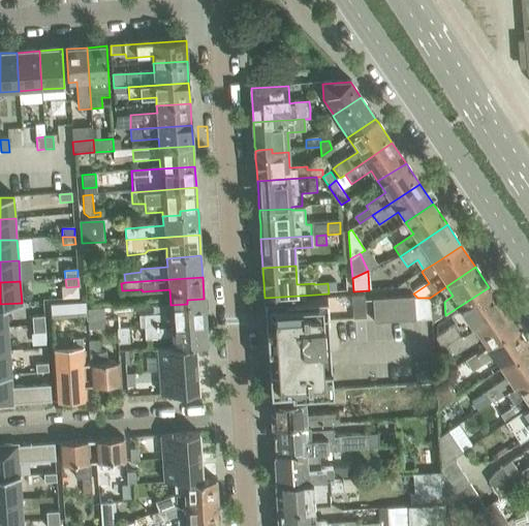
[(503,309),(489,287),(460,306),(463,311),(453,317),(458,325),(436,339),(443,348),(503,309)]
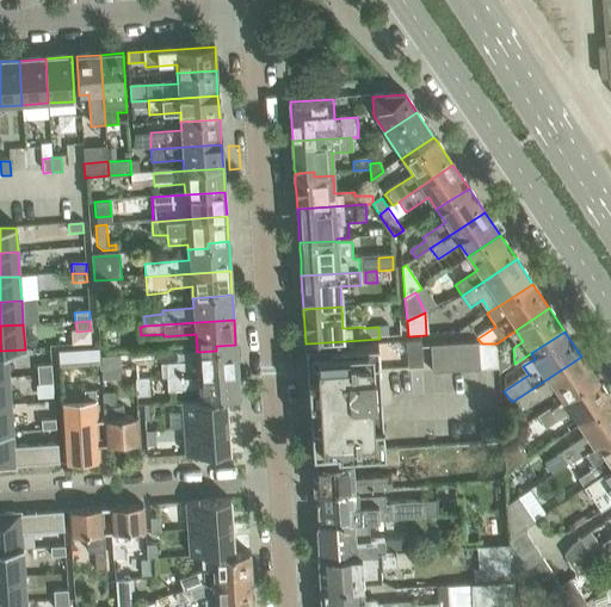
[(423,341),(408,342),(409,370),(425,369),(423,341)]
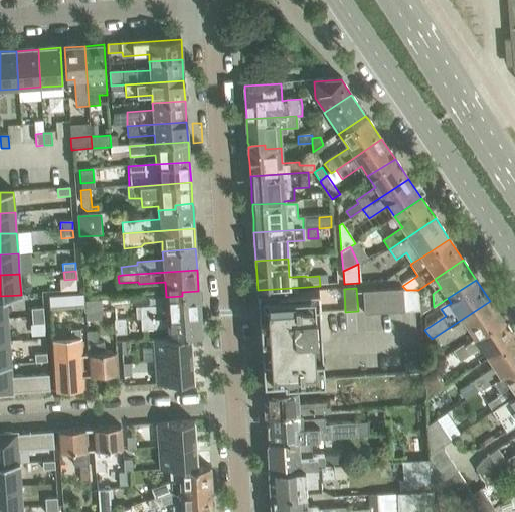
[(141,320),(200,316),(198,291),(182,292),(182,296),(166,297),(166,306),(140,308),(141,320)]
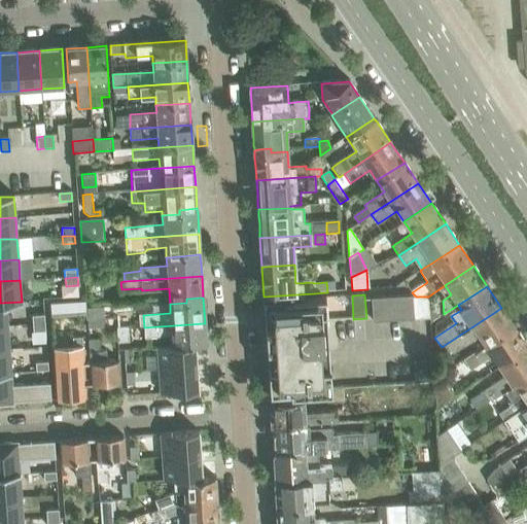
[(265,302),(268,358),(270,394),(331,390),(325,298),(265,302)]
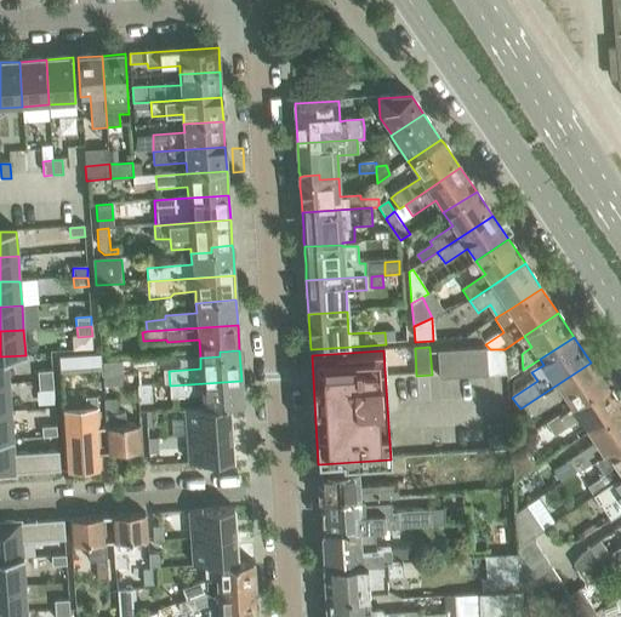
[(486,350),(438,353),(439,381),(489,377),(486,352),(486,350)]
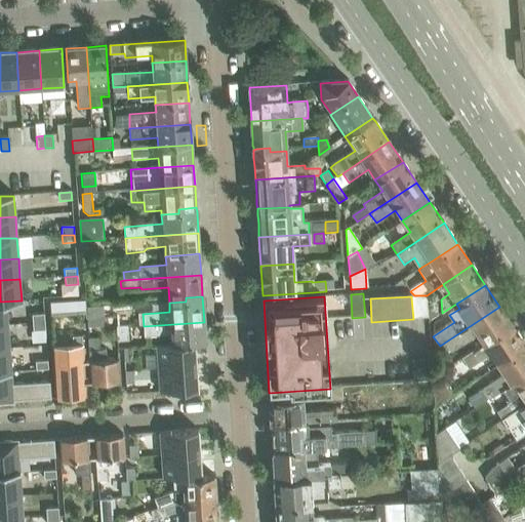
[(411,297),(413,319),(428,319),(427,296),(411,297)]
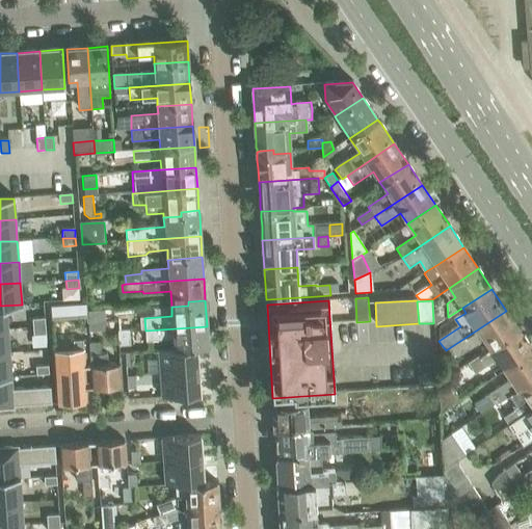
[(22,307),(22,305),(0,306),(0,331),(8,331),(6,308),(22,307)]
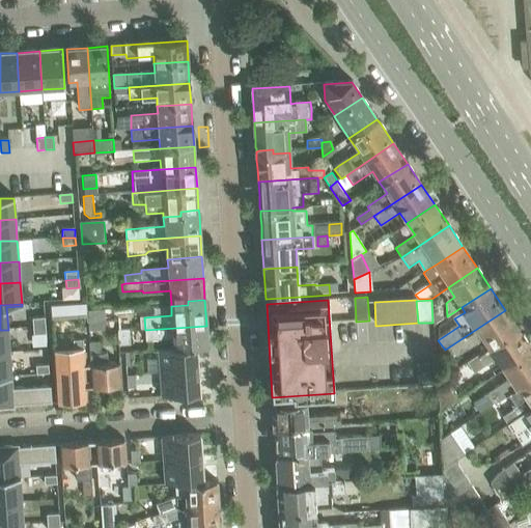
[(505,310),(445,350),(439,354),(445,364),(482,339),(488,349),(519,330),(505,310)]
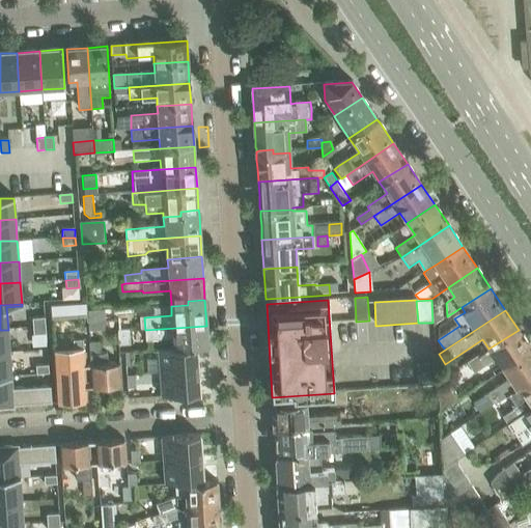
[(87,313),(87,324),(106,322),(105,311),(87,313)]
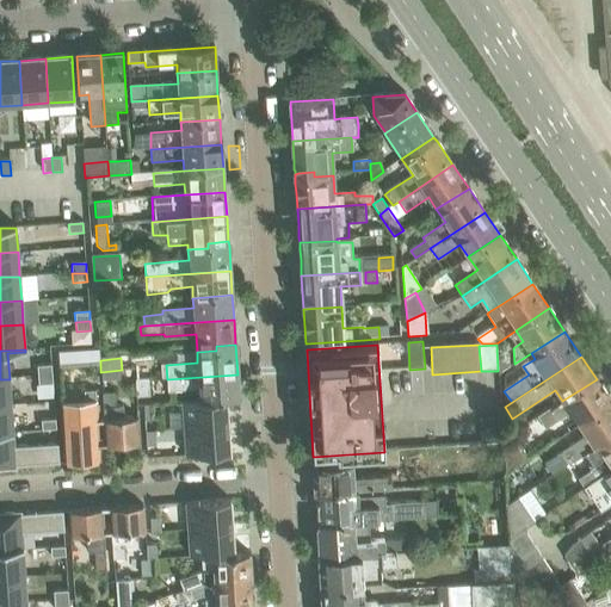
[(498,360),(499,373),(508,367),(507,359),(498,360)]
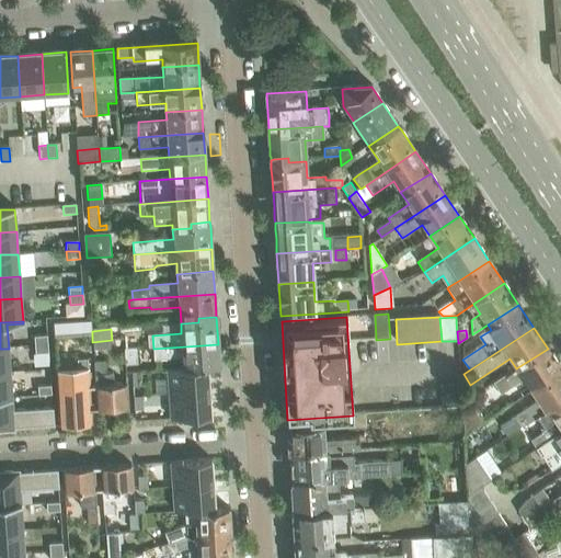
[(34,338),(35,346),(48,345),(47,337),(34,338)]
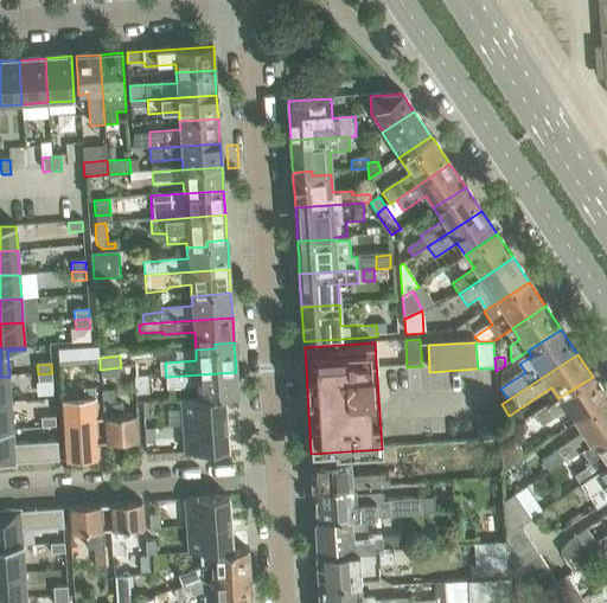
[(122,379),(121,367),(100,370),(101,380),(122,379)]
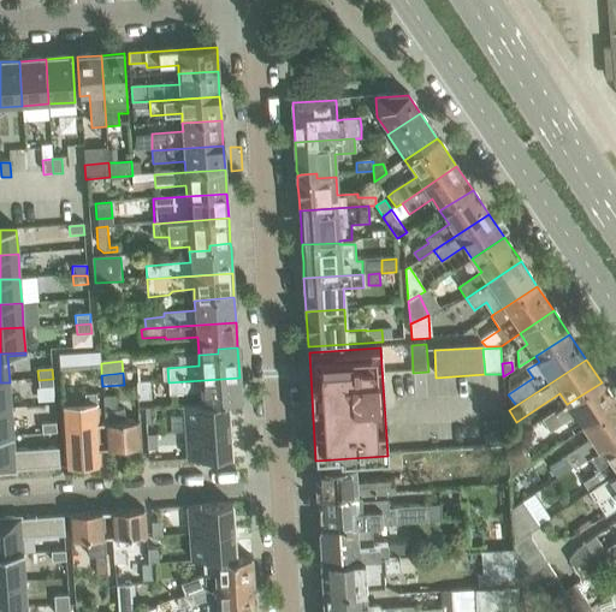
[(232,403),(242,402),(240,378),(169,382),(170,394),(201,392),(202,405),(232,403)]
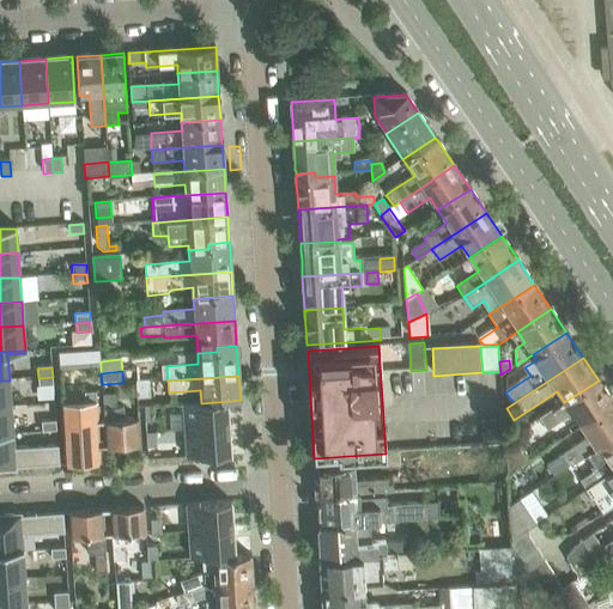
[(53,377),(38,378),(38,387),(53,385),(53,377)]
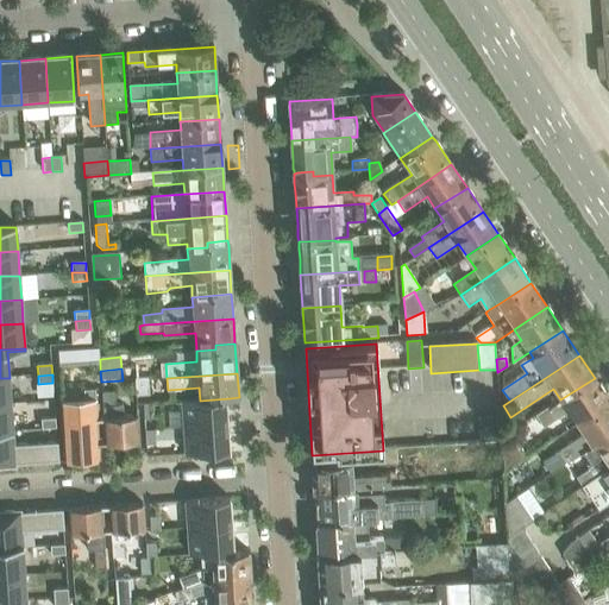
[(0,408),(11,408),(10,378),(0,378),(0,408)]
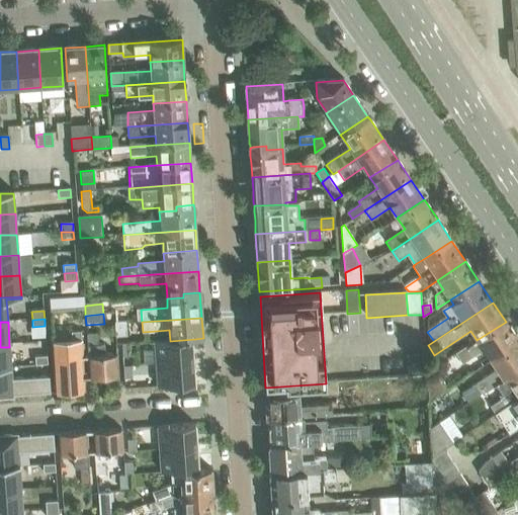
[(477,340),(455,354),(462,364),(484,350),(489,358),(491,361),(517,342),(517,340),(517,339),(506,322),(477,340)]
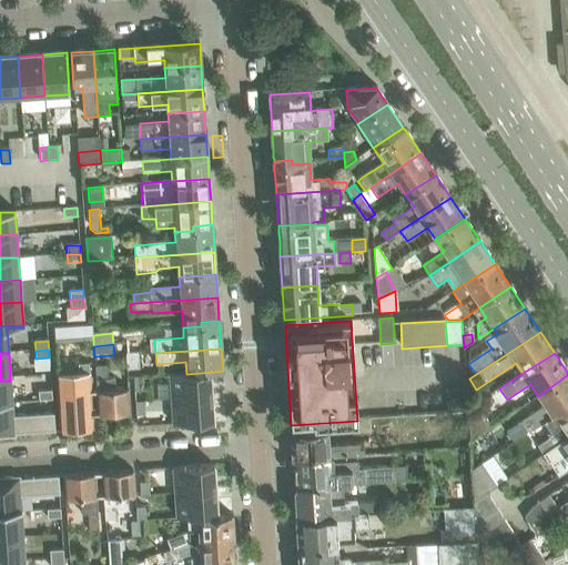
[(139,354),(125,355),(127,372),(141,371),(139,354)]
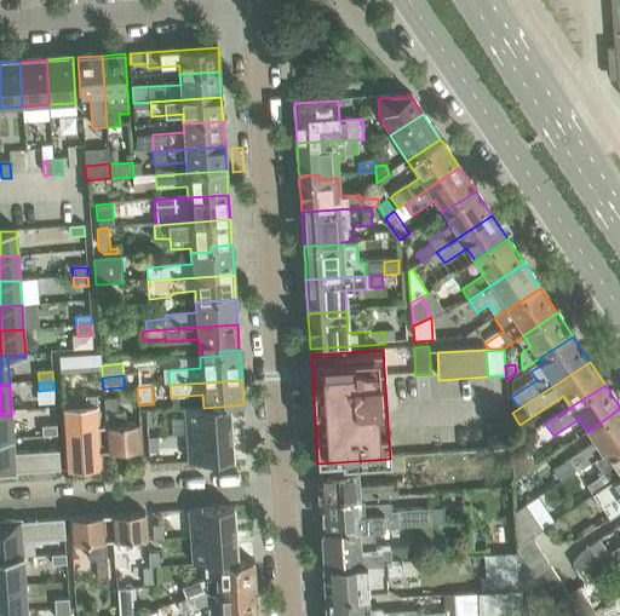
[(104,401),(105,427),(108,453),(142,450),(141,425),(128,426),(127,414),(118,414),(118,401),(104,401)]
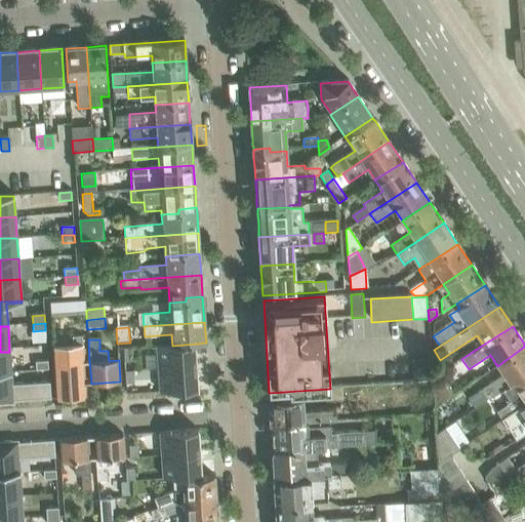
[(82,346),(82,345),(53,347),(56,399),(84,397),(85,397),(82,346)]
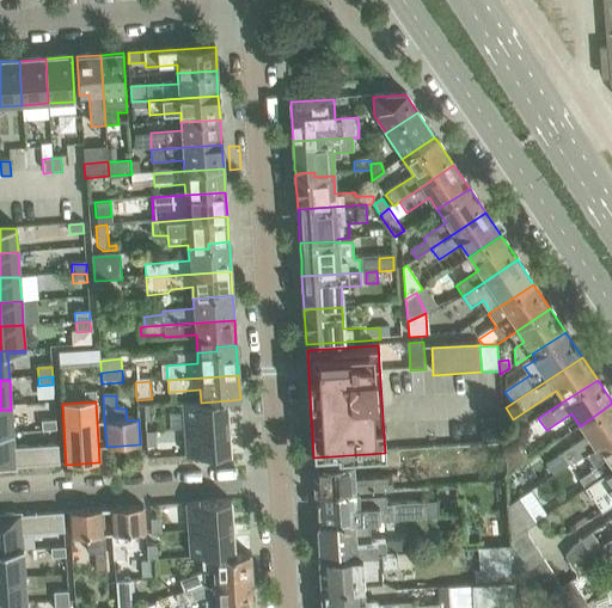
[(230,401),(183,404),(184,430),(231,427),(230,401)]
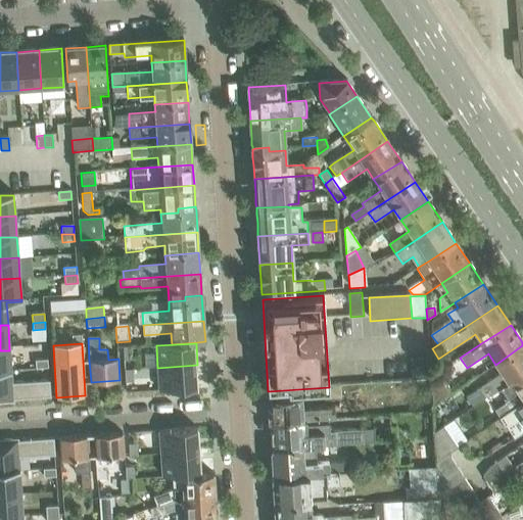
[(480,388),(464,399),(470,410),(486,398),(500,389),(522,374),(522,345),(495,365),(502,374),(480,388)]
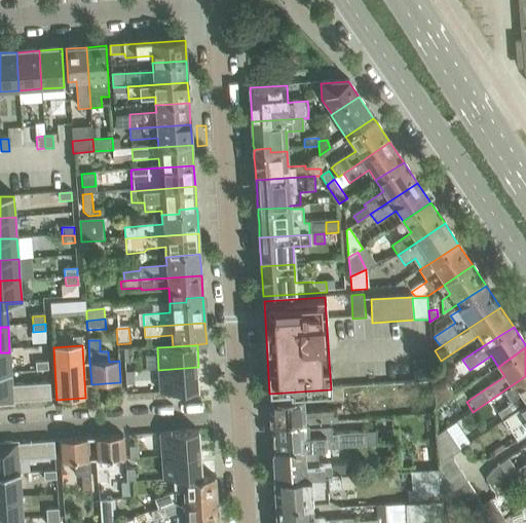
[(133,349),(124,350),(124,363),(133,362),(133,349)]
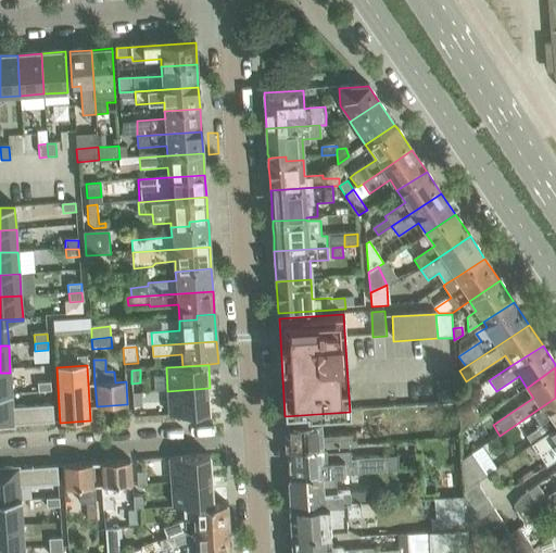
[(0,373),(0,400),(12,400),(10,373),(0,373)]
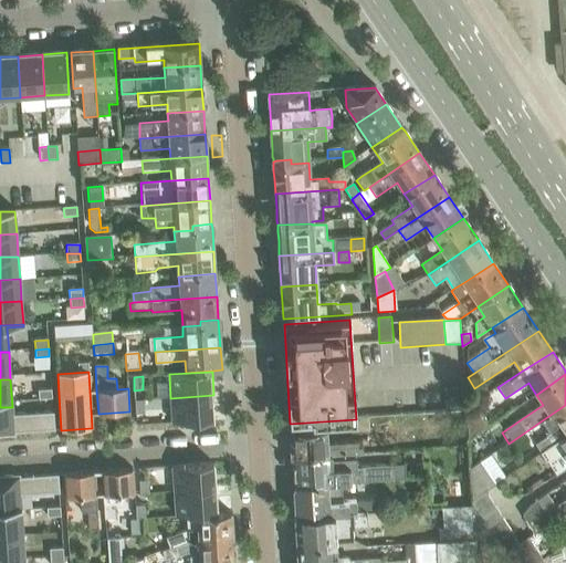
[(38,391),(39,399),(52,398),(51,389),(38,391)]
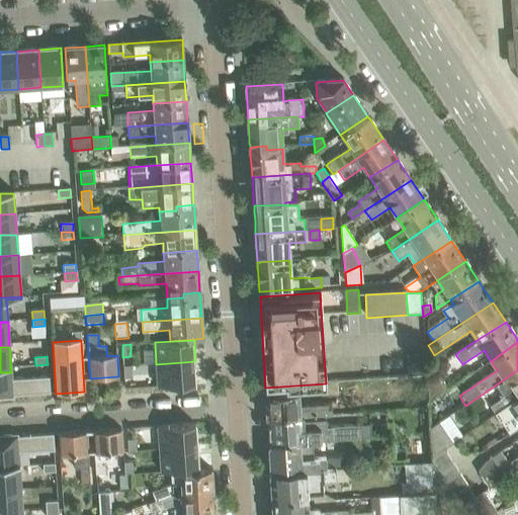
[(425,358),(405,359),(406,379),(426,377),(426,373),(425,358)]
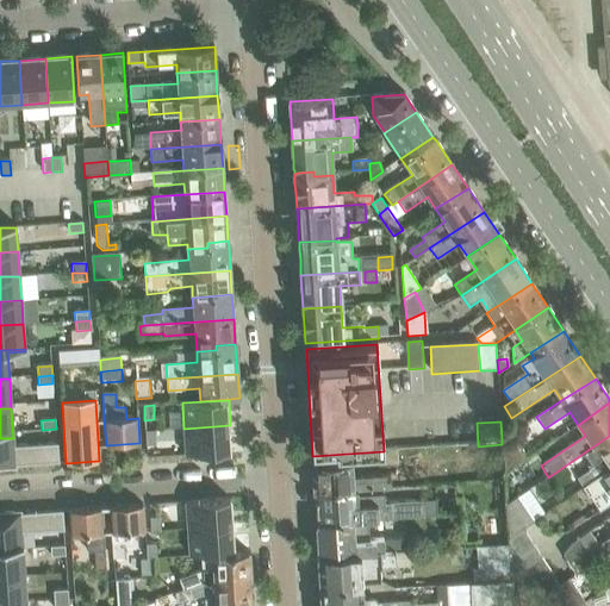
[(228,426),(184,430),(186,456),(229,453),(228,426)]
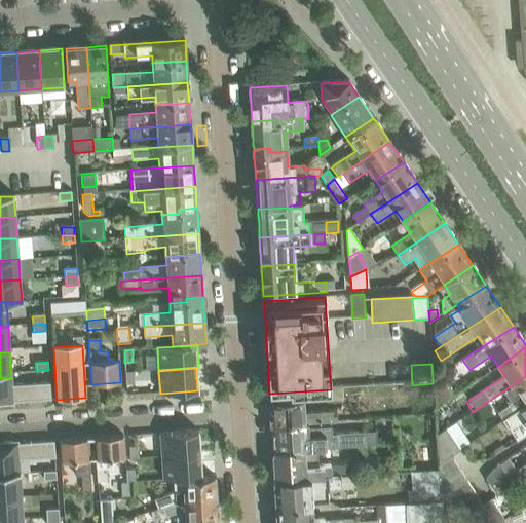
[(134,372),(125,373),(126,385),(135,384),(134,372)]
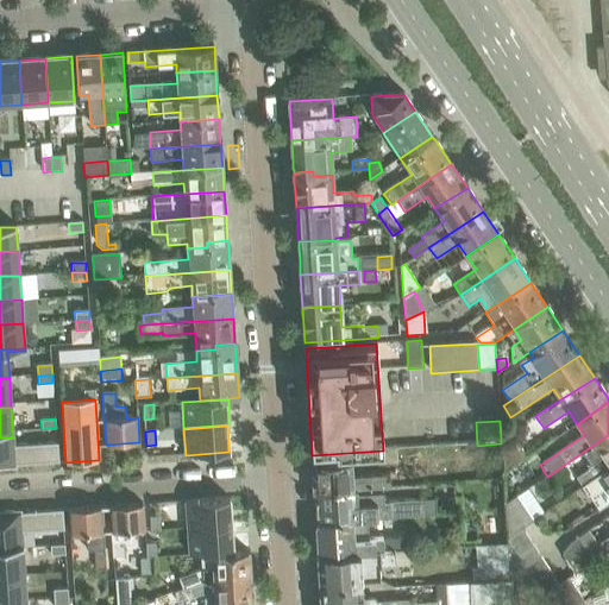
[(512,432),(501,439),(501,443),(503,473),(518,464),(528,457),(512,432)]
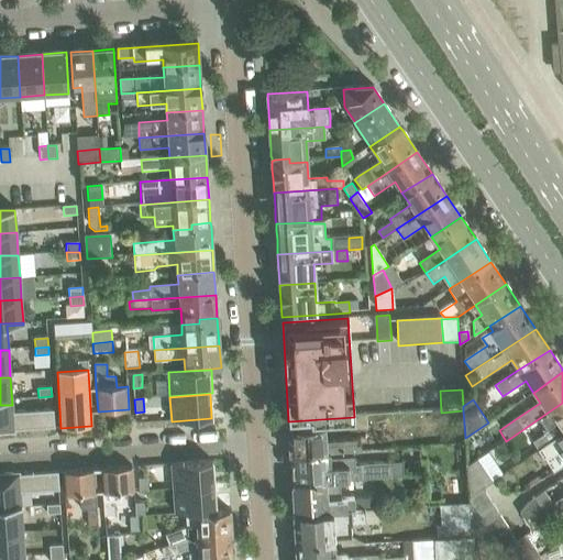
[(548,446),(562,435),(562,403),(538,419),(547,431),(543,438),(531,446),(537,453),(548,446)]
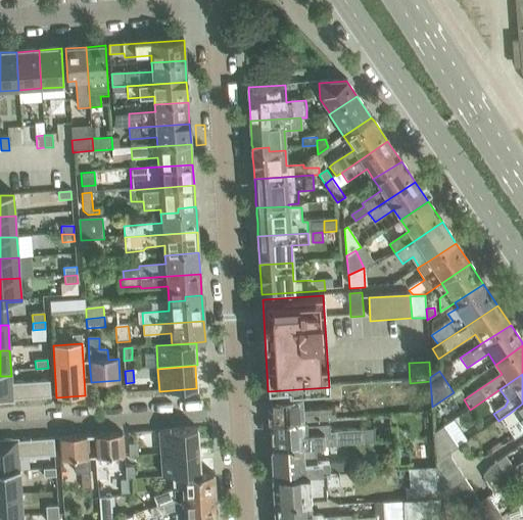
[(11,376),(0,376),(0,402),(13,402),(13,400),(50,397),(49,381),(12,384),(11,376)]
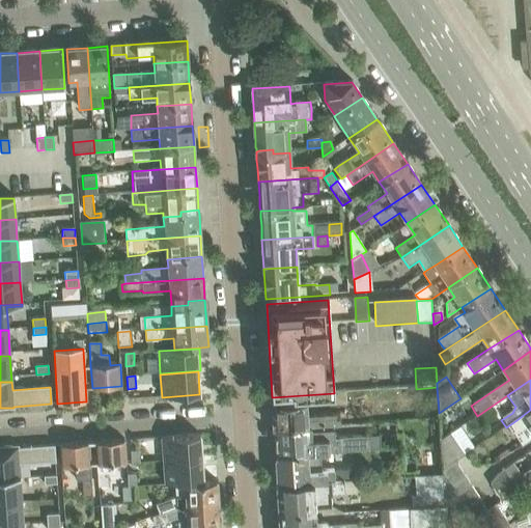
[(274,431),(310,428),(340,426),(340,418),(344,417),(344,413),(305,415),(304,404),(273,406),(274,431)]
